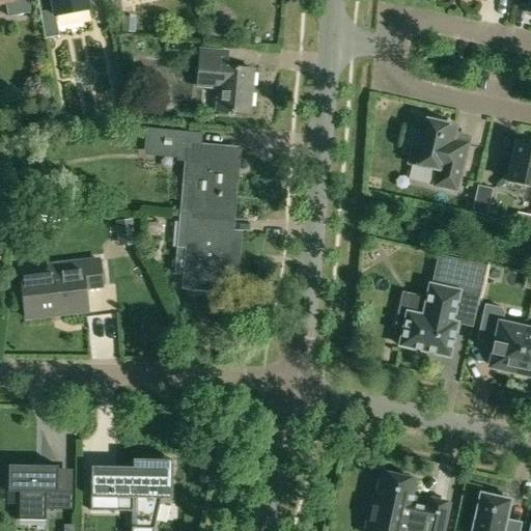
[(27,0),(0,0),(0,4),(5,3),(7,17),(30,12),(27,0)]
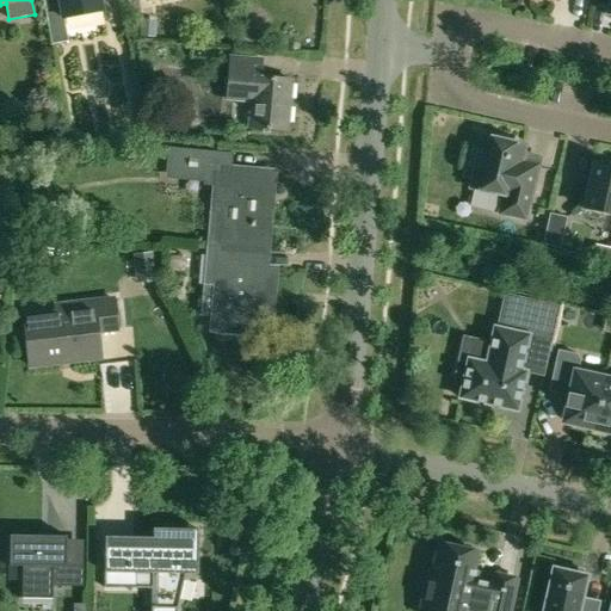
[(41,0),(50,45),(67,42),(63,19),(102,11),(98,0),(41,0)]
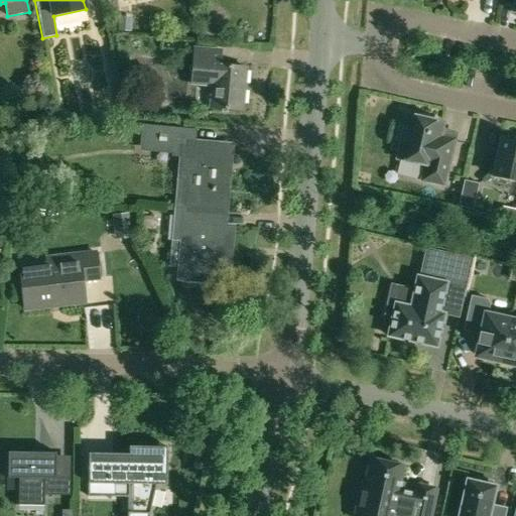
[(117,29),(130,30),(132,16),(118,15),(117,29)]
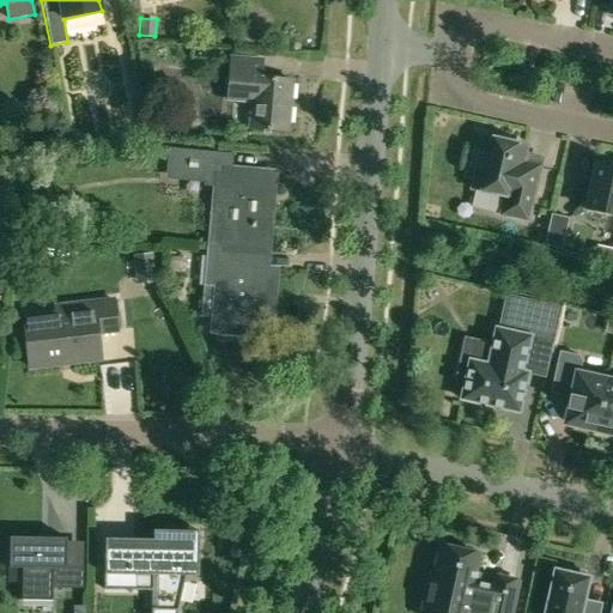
[(228,98),(252,101),(249,127),(286,131),(291,82),(260,79),(261,66),(231,64),(228,98)]
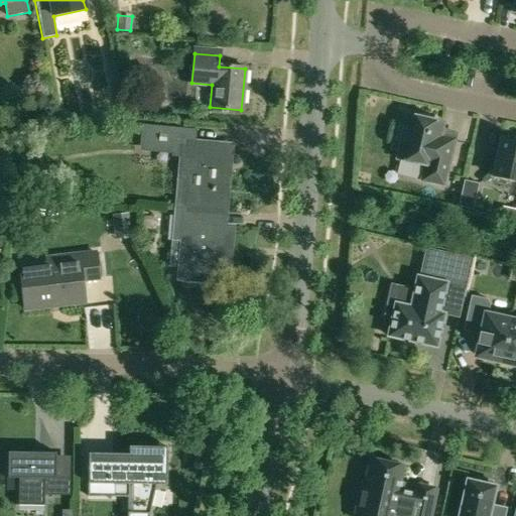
[(396,140),(402,142),(398,158),(426,165),(422,180),(443,185),(454,140),(439,137),(442,123),(407,115),(405,127),(399,126),(396,140)]
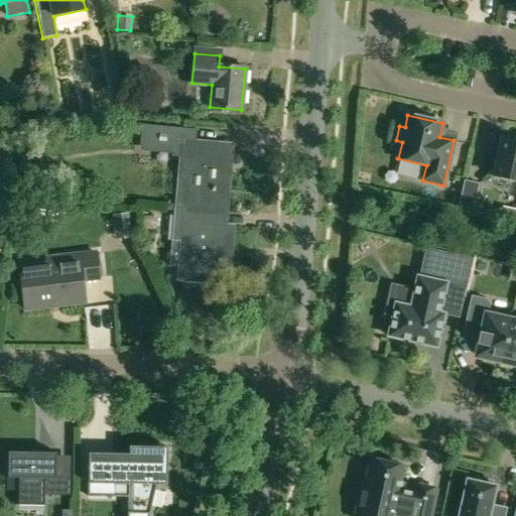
[(493,177),(515,181),(515,138),(506,137),(505,139),(502,138),(493,177)]
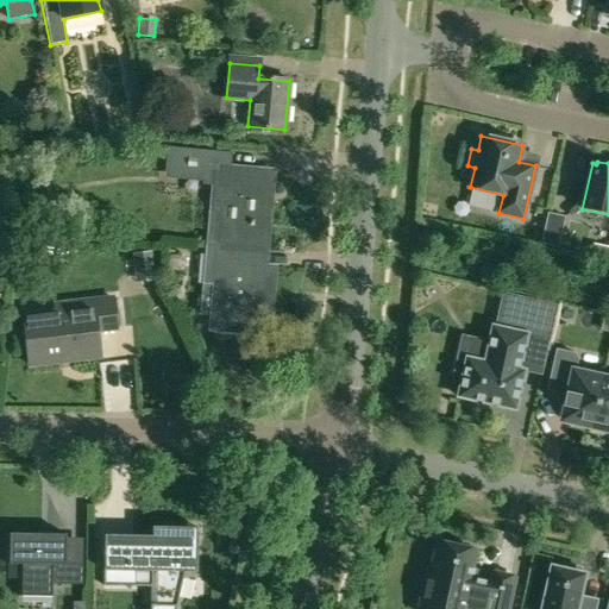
[(220,230),(219,250),(265,253),(272,173),(215,168),(213,208),(234,209),(233,231),(220,230)]
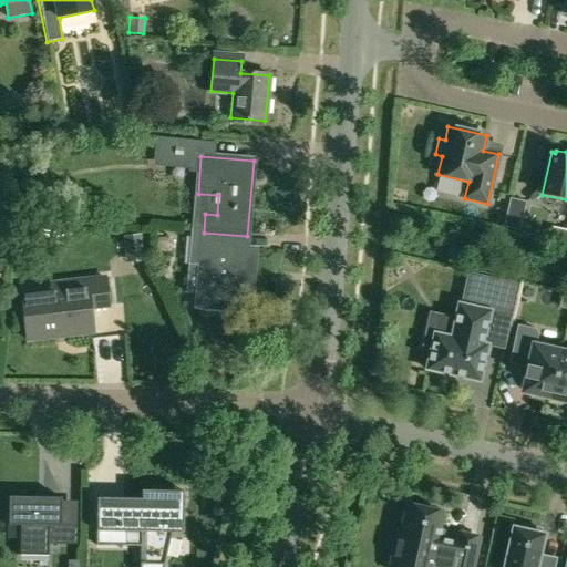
[(0,179),(11,179),(12,162),(0,162),(0,179)]
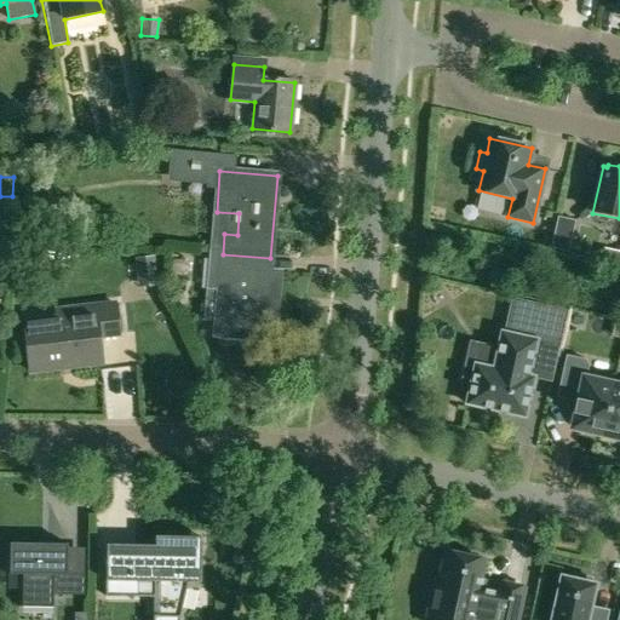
[(551,248),(568,252),(574,229),(556,225),(551,248)]
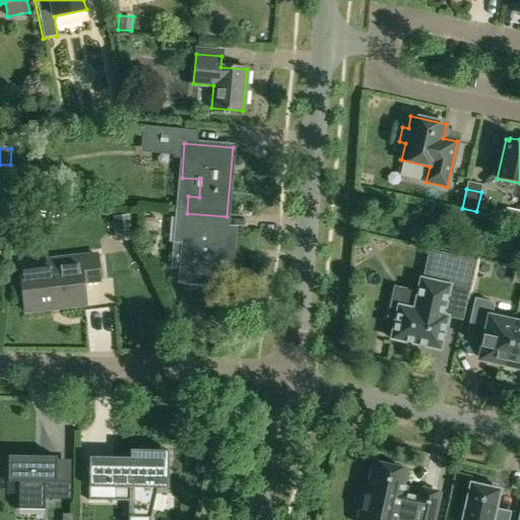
[(506,208),(504,217),(517,220),(519,211),(506,208)]
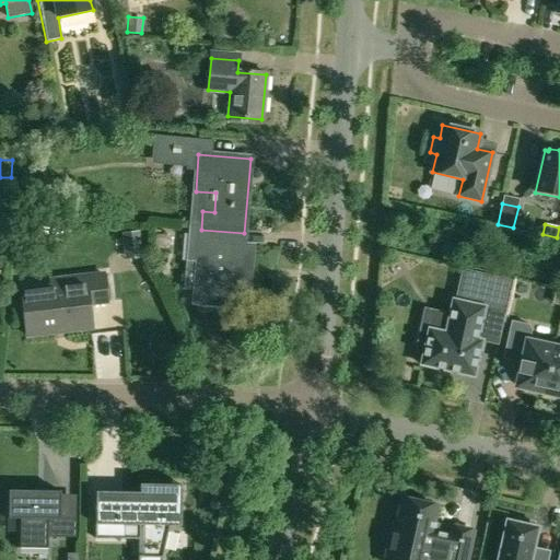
[(244,233),(201,230),(198,264),(188,263),(187,281),(196,281),(194,302),(220,304),(221,291),(247,293),(251,247),(243,246),(244,233)]
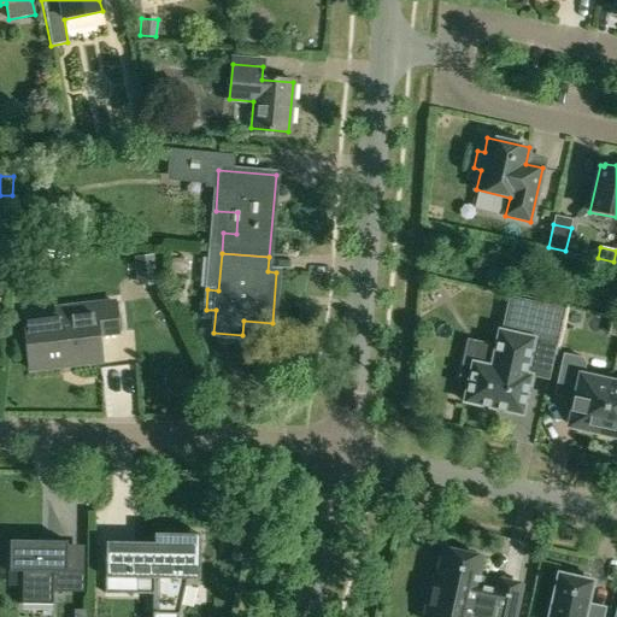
[(154,254),(134,257),(137,286),(158,283),(154,254)]
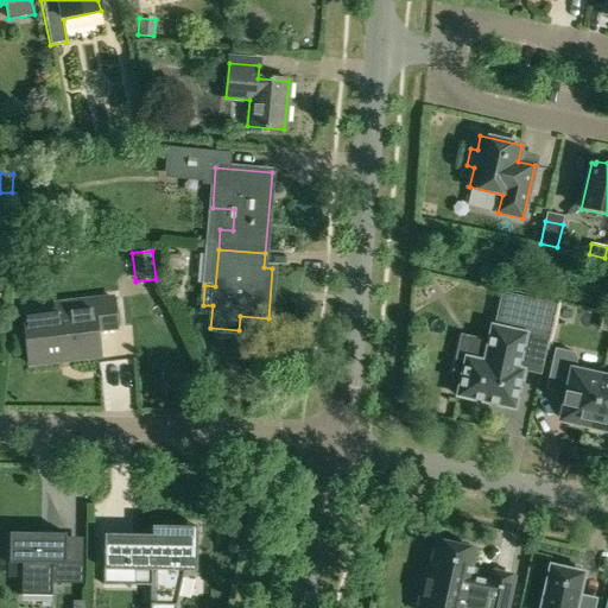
[(178,299),(169,284),(157,291),(166,306),(178,299)]
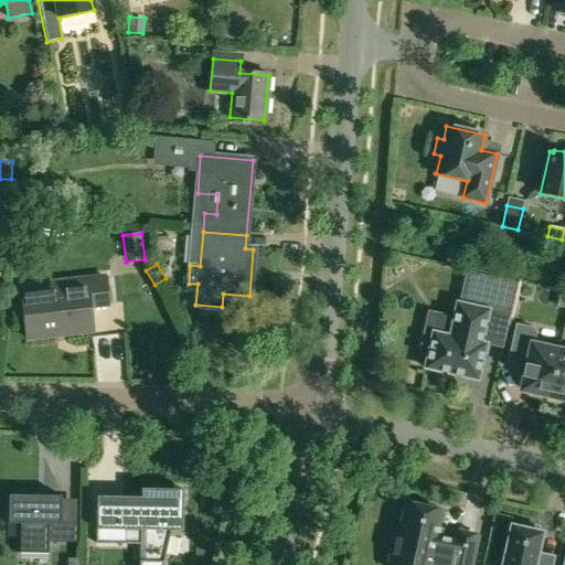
[(53,289),(21,294),(27,339),(110,329),(104,277),(52,284),(53,289)]
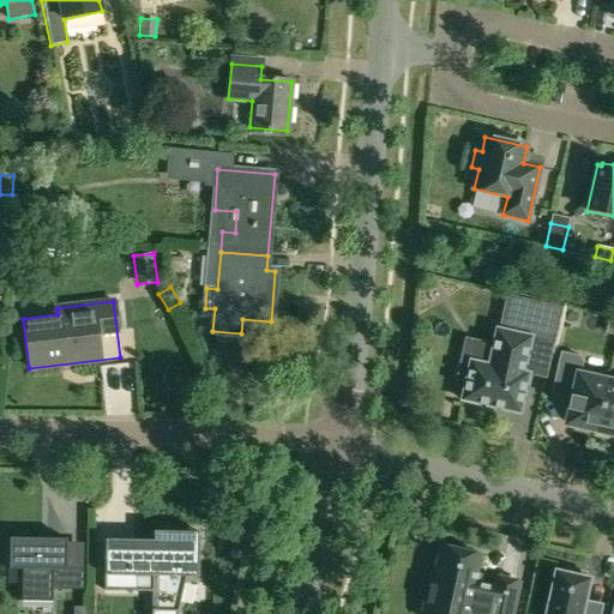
[(463,399),(521,413),(529,374),(523,373),(531,336),(498,327),(494,345),(475,341),(463,399)]
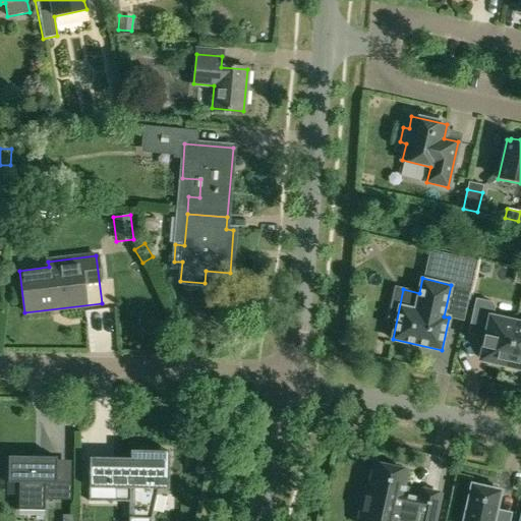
[(506,367),(516,324),(517,317),(494,312),(495,310),(474,305),(468,334),(484,337),(482,347),(484,348),(482,359),(490,361),(490,364),(506,367)]
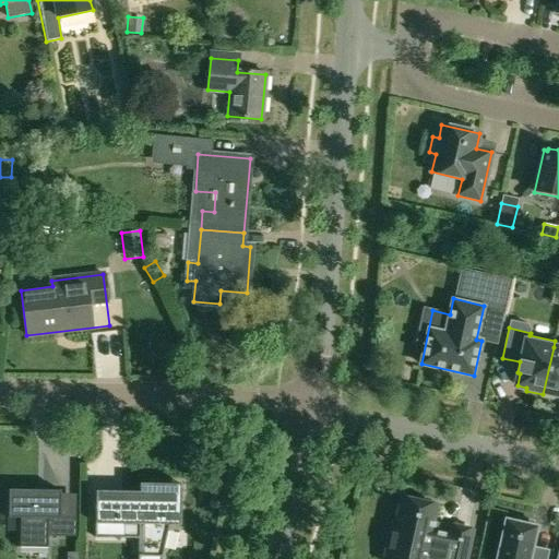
[(558,347),(554,347),(543,394),(558,397),(558,347)]
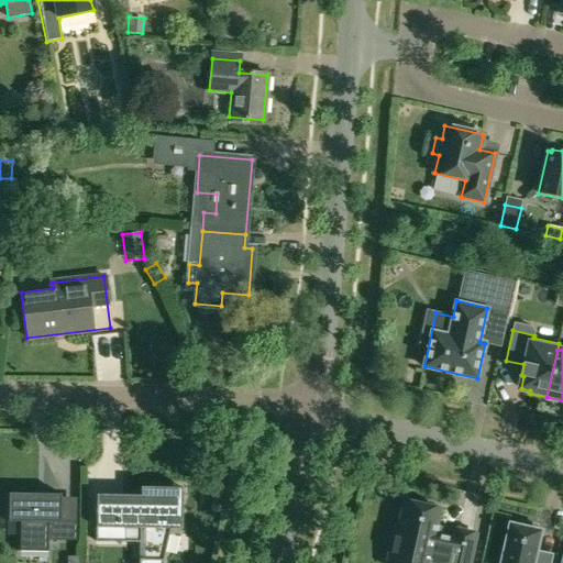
[(140,562),(163,562),(174,518),(183,518),(184,488),(155,487),(154,496),(145,496),(123,495),(123,496),(98,495),(98,523),(97,523),(97,541),(100,541),(100,540),(98,540),(98,527),(141,528),(140,562)]
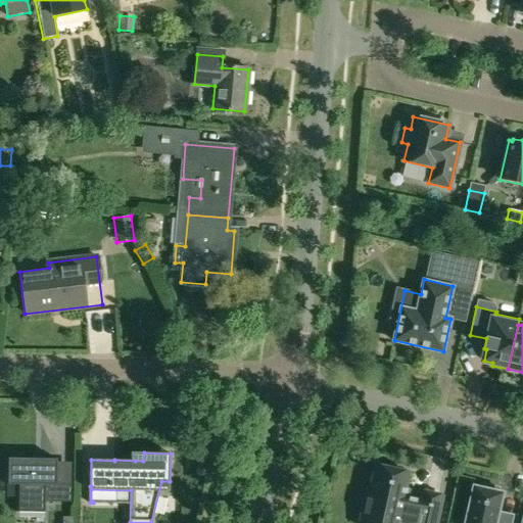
[(8,484),(19,485),(19,512),(46,513),(46,502),(72,503),(72,484),(57,484),(57,459),(9,459),(8,484)]
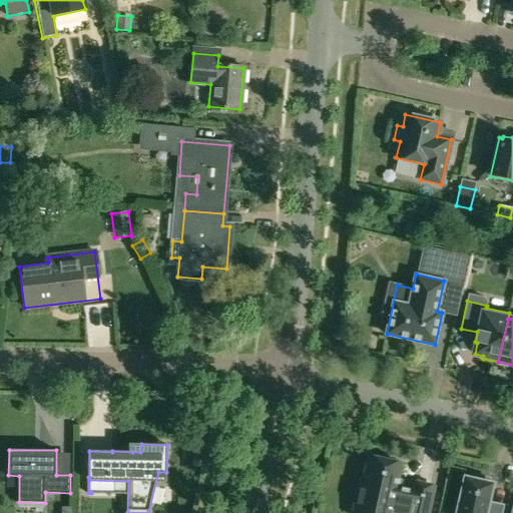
[(354,512),(428,512),(434,487),(415,483),(413,490),(396,486),(401,464),(387,461),(385,458),(378,456),(375,458),(371,457),(361,500),(358,499),(354,512)]
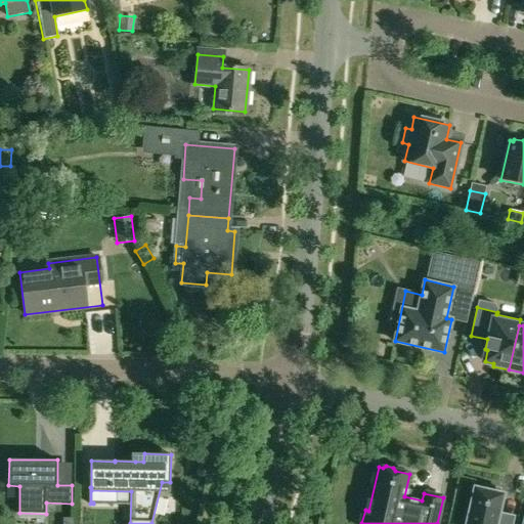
[(506,523),(496,522),(504,494),(499,493),(500,489),(486,486),(485,490),(475,488),(467,523),(506,523)]
